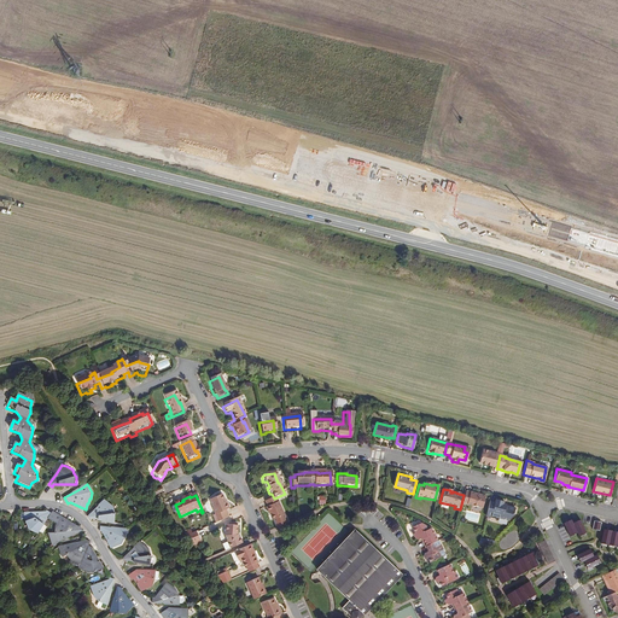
[(215,525),(228,519),(225,512),(228,511),(226,505),(225,505),(223,503),(221,496),(209,502),(213,509),(211,511),(215,517),(213,518),(215,525)]
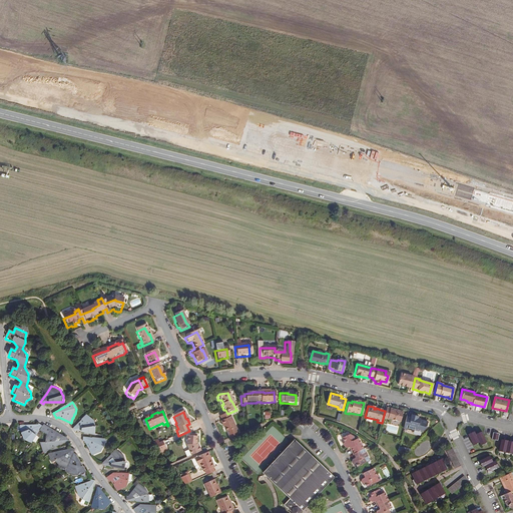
[(220,423),(222,427),(223,426),(224,429),(226,432),(234,428),(227,414),(219,418),(221,422),(220,423)]
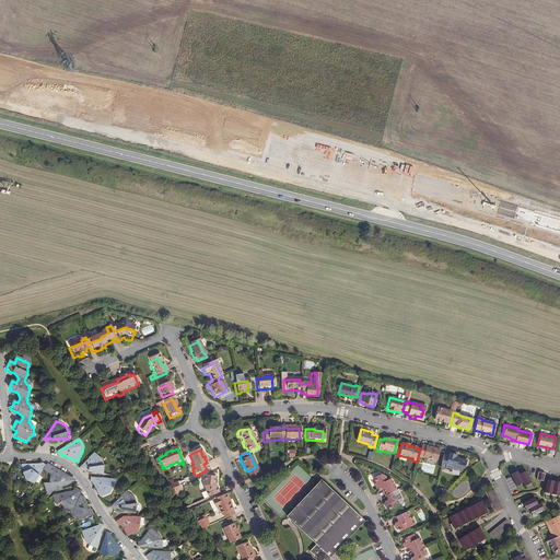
[(442,455),(439,468),(444,469),(443,469),(451,471),(451,469),(459,471),(464,466),(465,461),(457,458),(454,458),(454,457),(455,455),(447,453),(446,456),(442,455)]
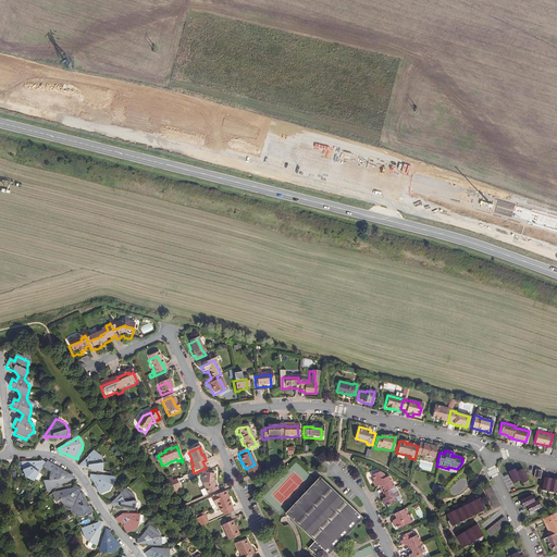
[(99,457),(94,455),(78,469),(82,472),(84,471),(102,474),(104,467),(102,461),(99,457)]
